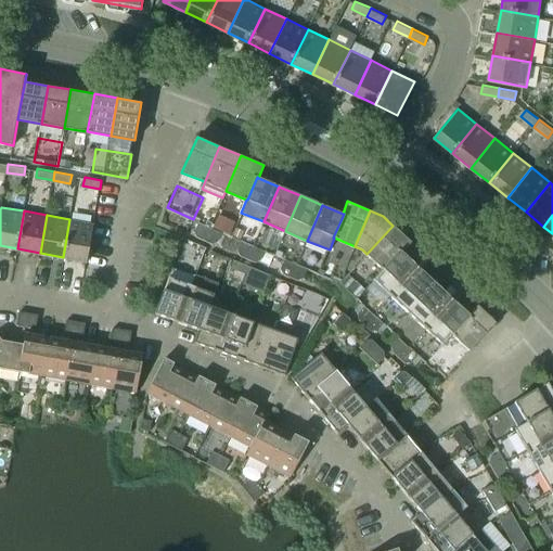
[(87,260),(93,223),(69,219),(63,257),(87,260)]
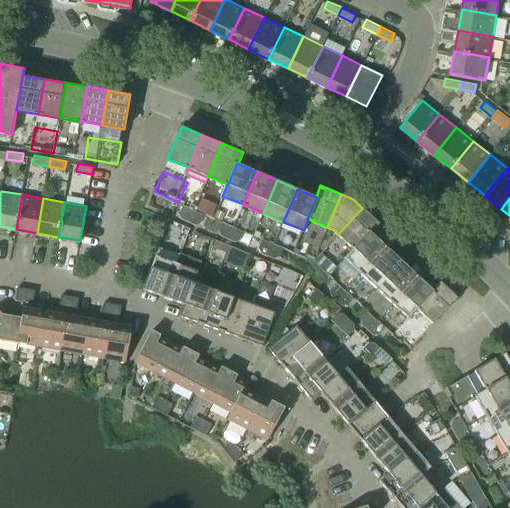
[(189,220),(194,209),(183,204),(180,212),(182,217),(189,220)]
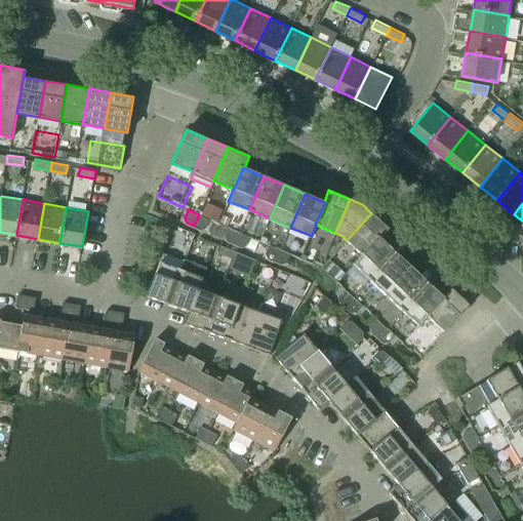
[(380,238),(388,230),(389,229),(371,213),(347,240),(362,254),(378,237),(380,238)]
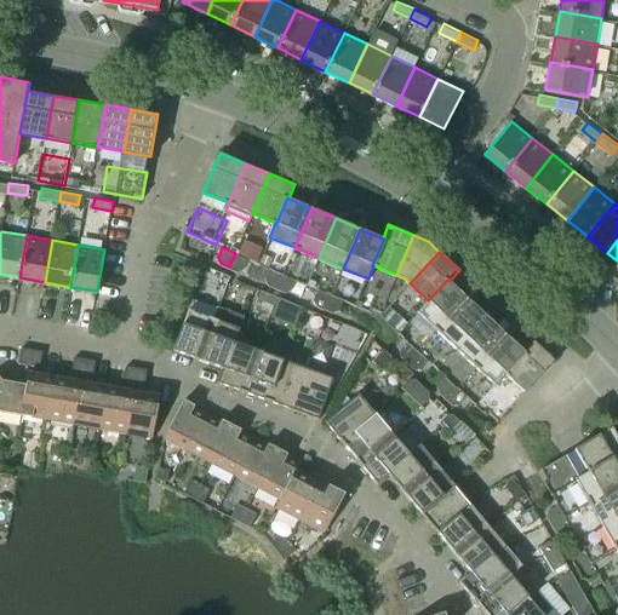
[(244,268),(249,258),(235,253),(229,266),(238,270),(244,268)]
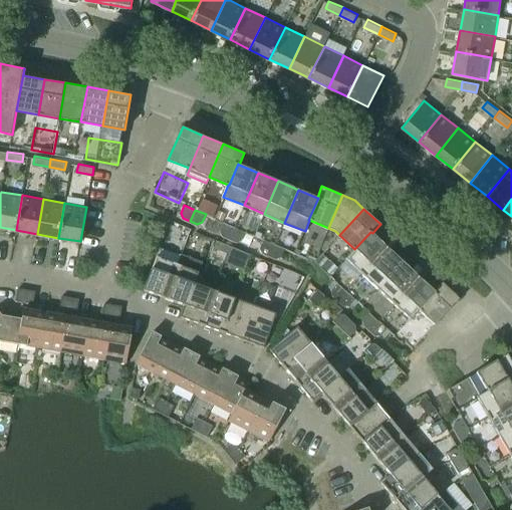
[(250,219),(231,210),(225,222),(235,227),(245,231),(250,219)]
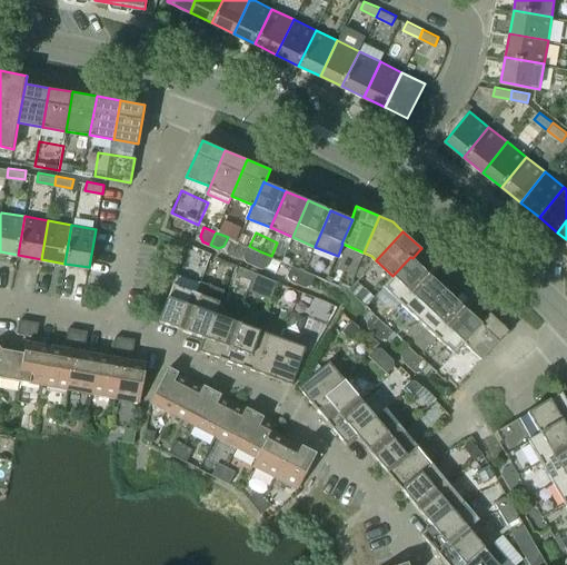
[(260,251),(249,246),(248,246),(245,255),(247,260),(255,264),(260,251)]
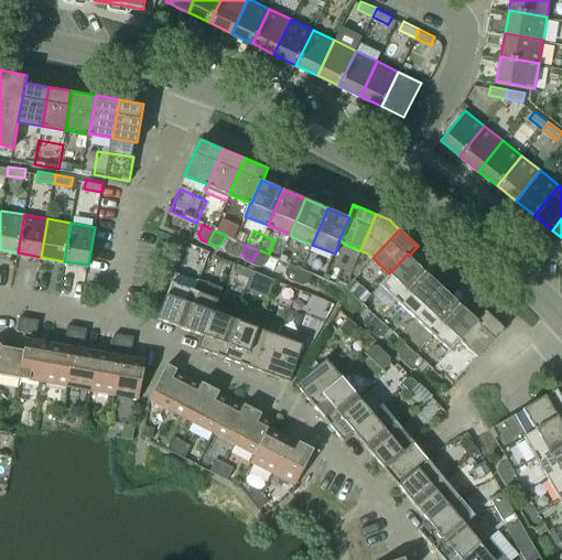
[(270,254),(269,254),(258,249),(252,261),(260,265),(266,262),(270,254)]
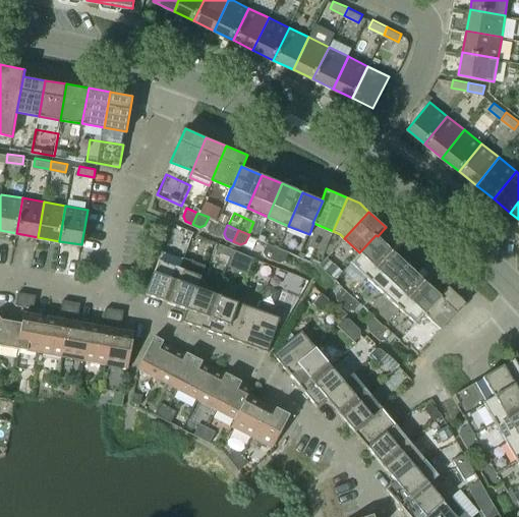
[(293,238),(273,230),(268,242),(278,246),(289,251),(320,265),(336,280),(351,264),(334,247),(329,243),(296,230),(293,238)]
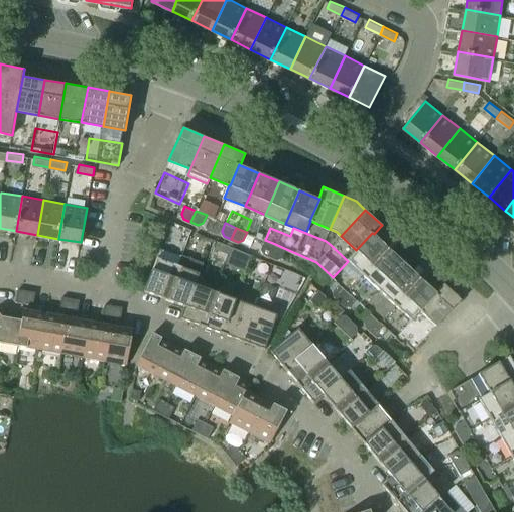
[(388,248),(374,234),(372,233),(356,250),(348,259),(364,274),(388,248)]
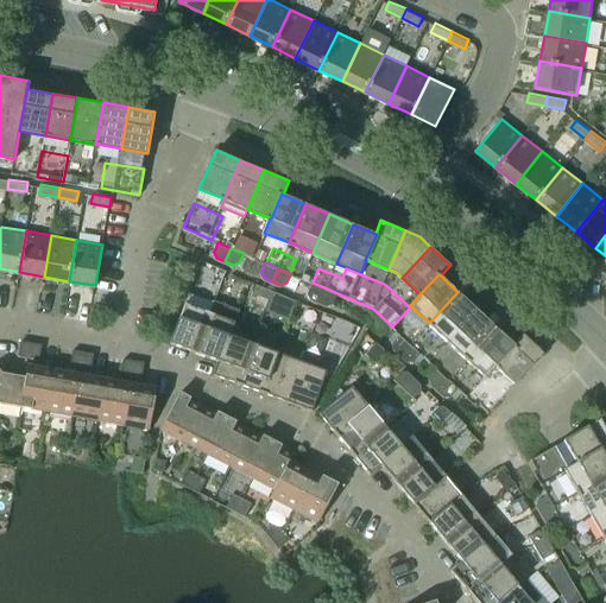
[(324,287),(313,283),(308,292),(310,298),(319,302),(324,287)]
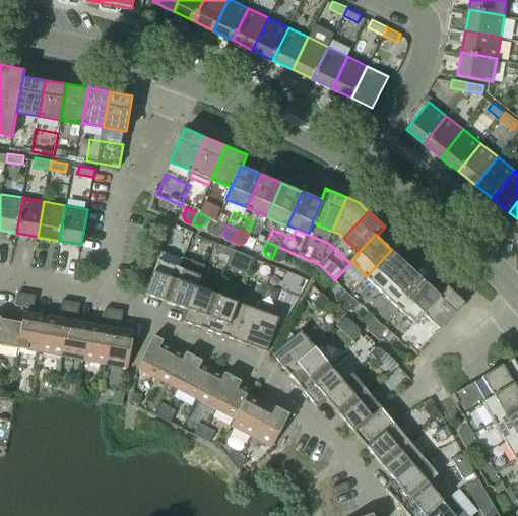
[(285,259),(288,251),(277,246),(272,258),(279,261),(285,259)]
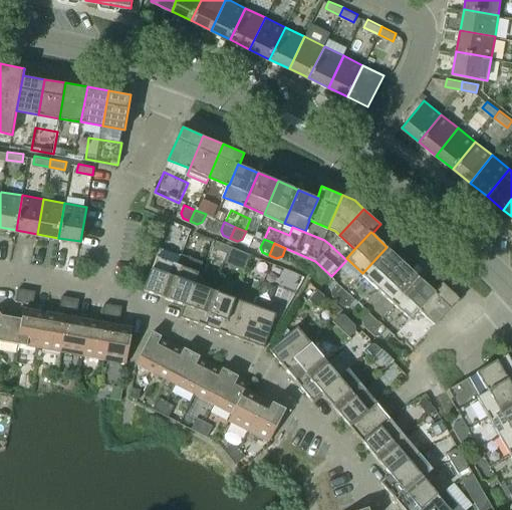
[(378,288),(403,262),(387,247),(362,273),(378,288)]
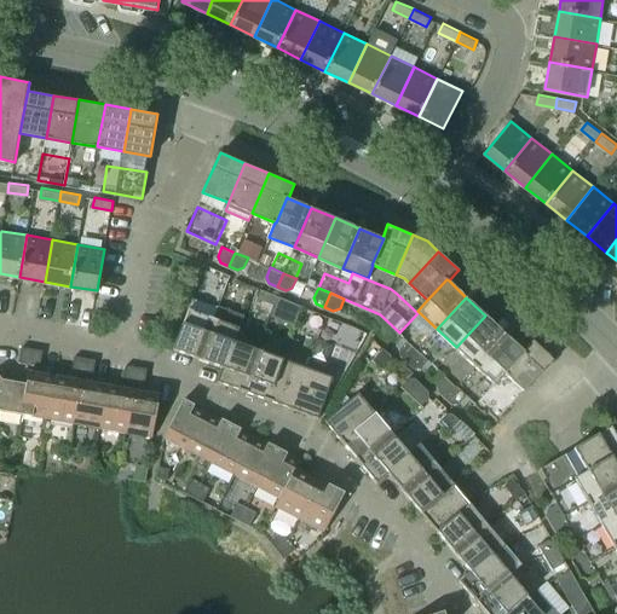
[(235,340),(244,313),(219,303),(214,317),(201,353),(212,357),(209,361),(223,366),(224,366),(234,340),(235,340)]
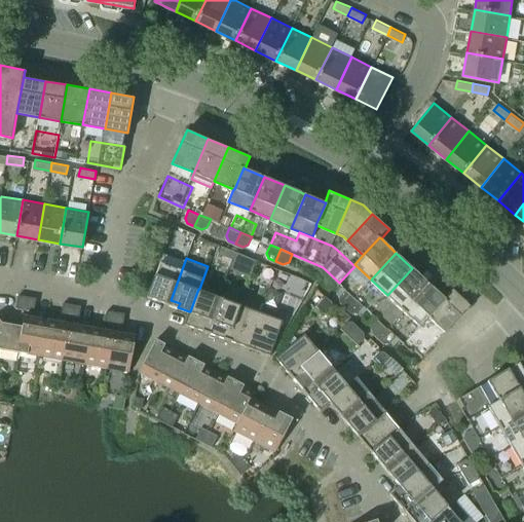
[(171,300),(182,269),(160,261),(148,296),(161,301),(162,297),(171,300)]
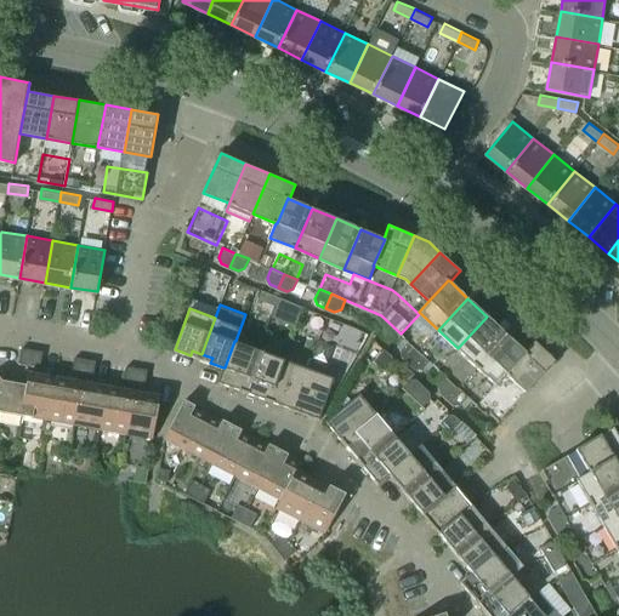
[(477,366),(506,335),(487,317),(458,348),(477,366)]
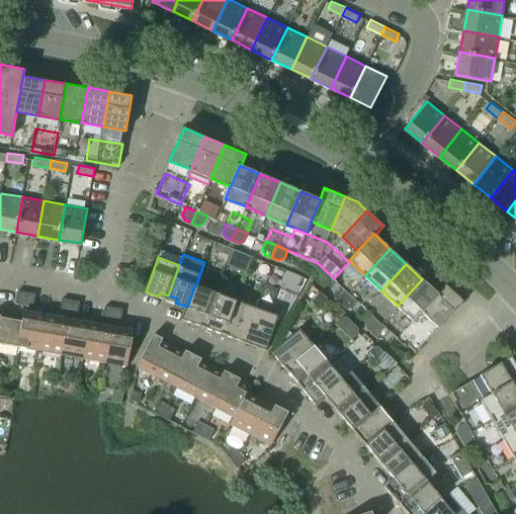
[(438,294),(437,293),(422,279),(398,306),(414,321),(423,312),(422,312),(438,294)]
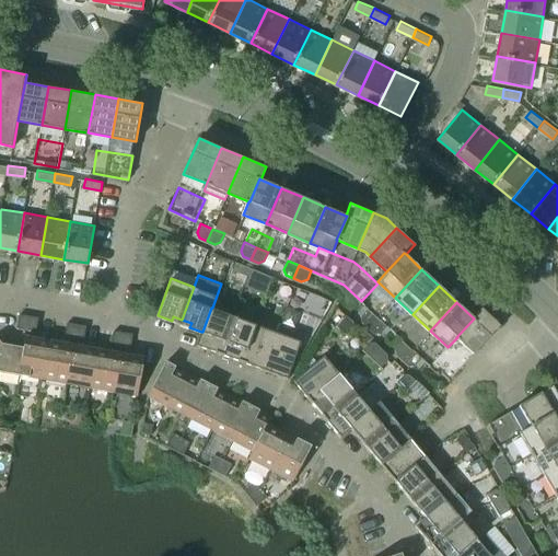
[(220,352),(234,315),(212,308),(211,308),(202,332),(201,332),(197,344),(220,352)]
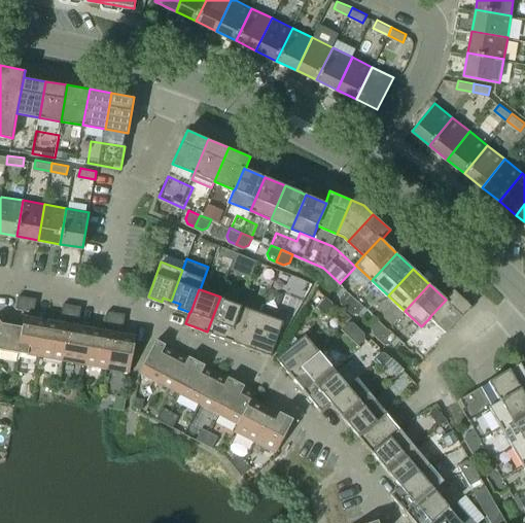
[(347,307),(355,298),(347,289),(341,297),(341,302),(347,307)]
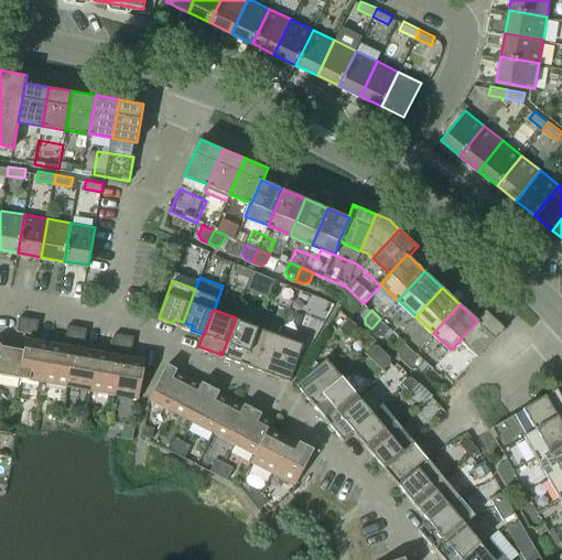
[(481,353),(505,327),(485,310),(476,320),(477,321),(460,340),(461,340),(477,356),(481,353)]
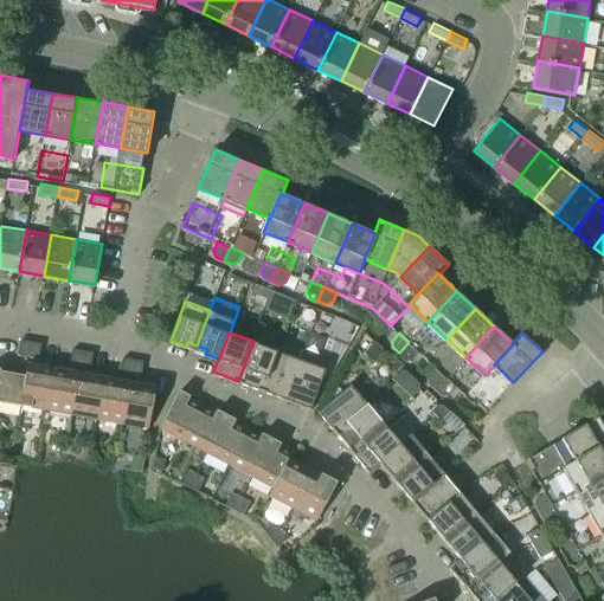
[(30,355),(32,340),(21,338),(19,353),(30,355)]
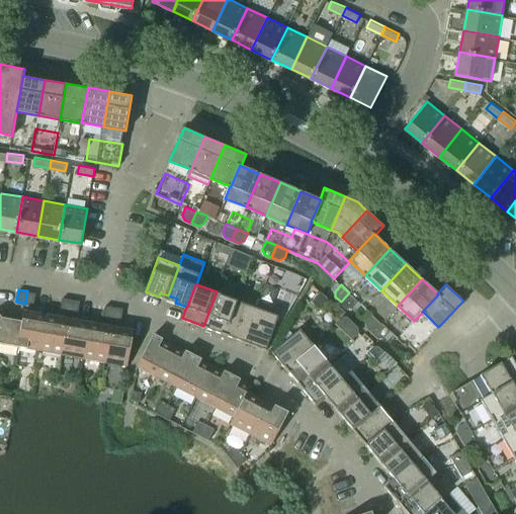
[(34,305),(36,292),(27,290),(25,304),(34,305)]
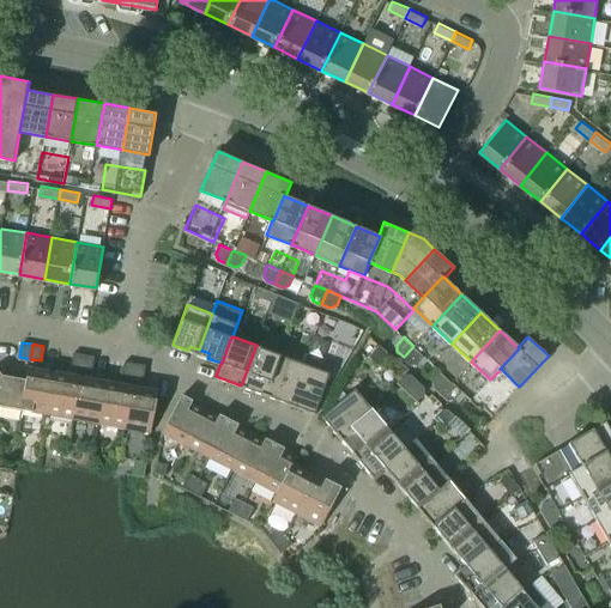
[(388,356),(388,351),(380,344),(370,354),(380,365),(388,356)]
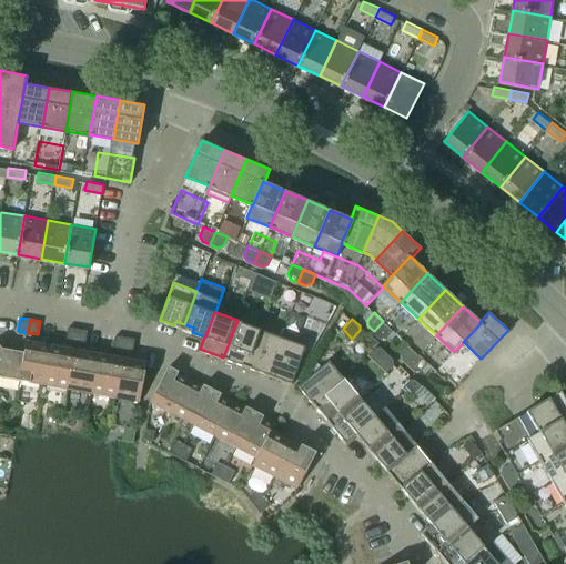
[(246,365),(260,329),(238,320),(223,358),(246,365)]
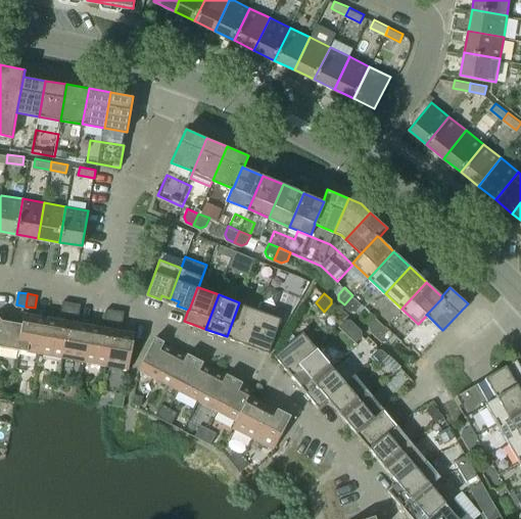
[(362,303),(352,295),(344,304),(349,311),(356,311),(362,303)]
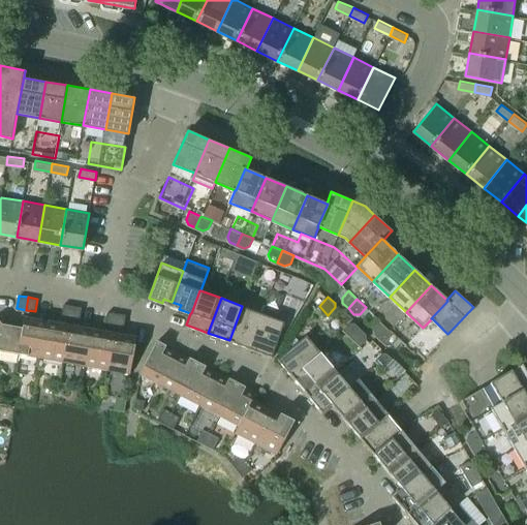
[(71,317),(73,305),(64,303),(62,316),(71,317)]
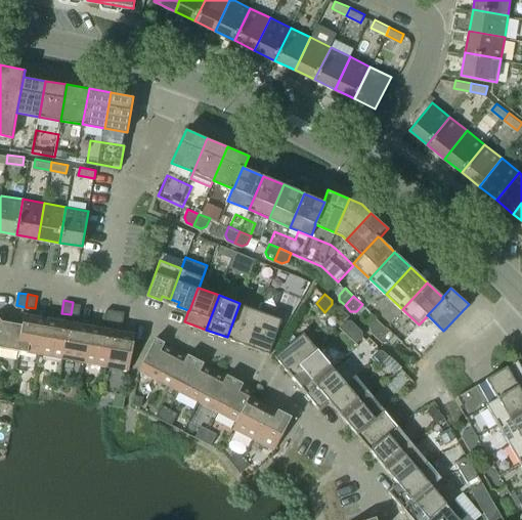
[(79,316),(82,303),(73,302),(71,314),(79,316)]
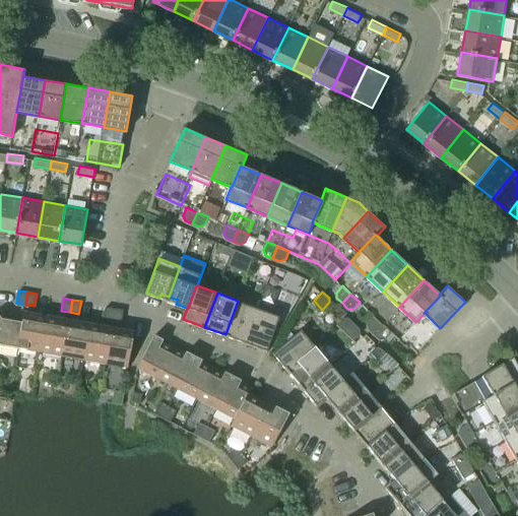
[(246,342),(258,308),(238,301),(225,334),(246,342)]
